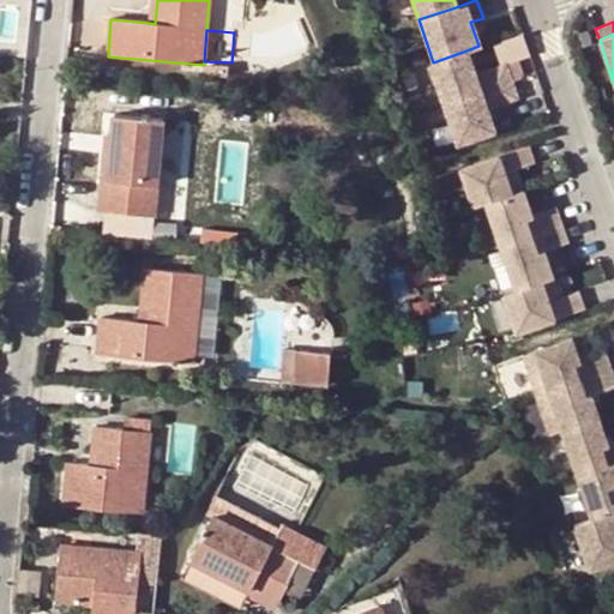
[(428,64),(443,104),(511,80),(505,64),(474,73),(467,50),(433,62),(428,64)]
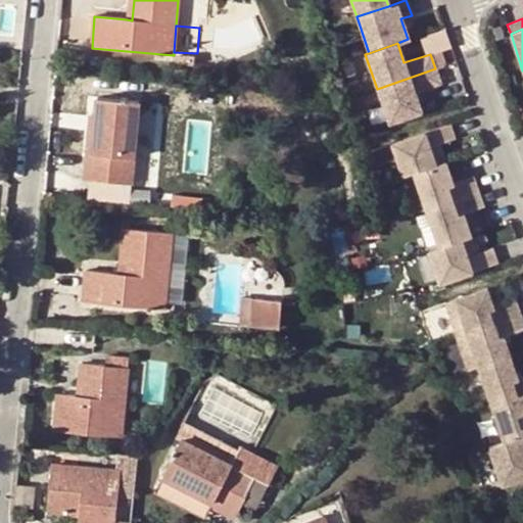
[(435,68),(377,89),(388,123),(421,111),(414,92),(440,83),(435,68)]
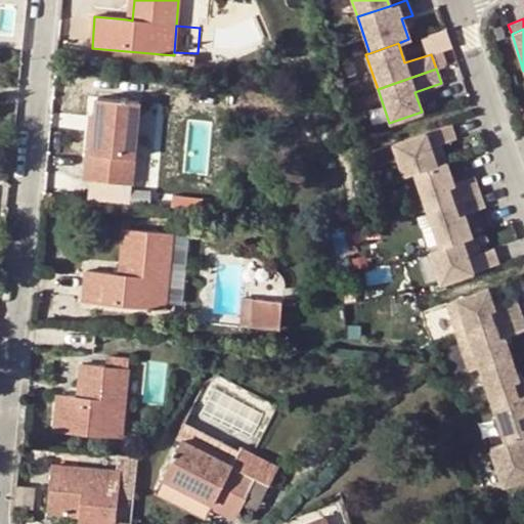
[(96,98),(95,117),(89,181),(131,185),(139,102),(96,98)]
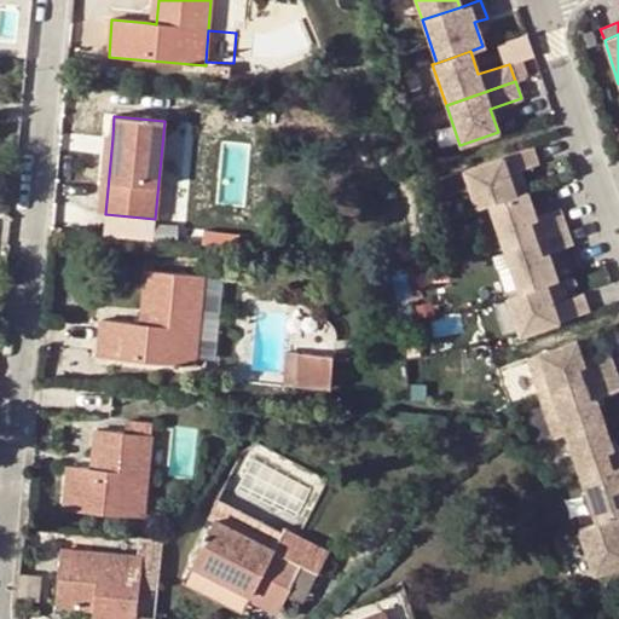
[(105,214),(113,138),(104,137),(98,213),(105,214)]
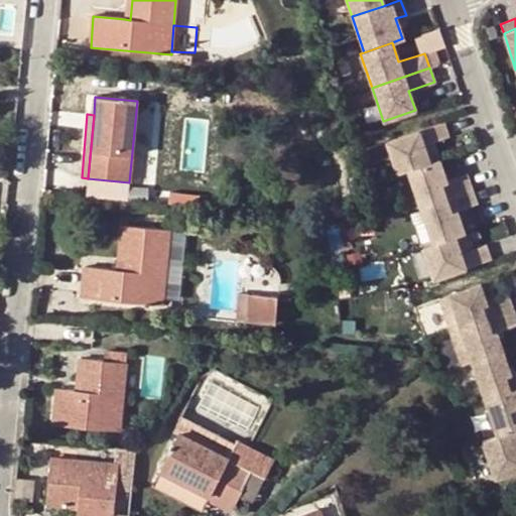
[(397,172),(407,169),(428,162),(423,145),(432,141),(447,136),(442,122),(386,141),(397,172)]
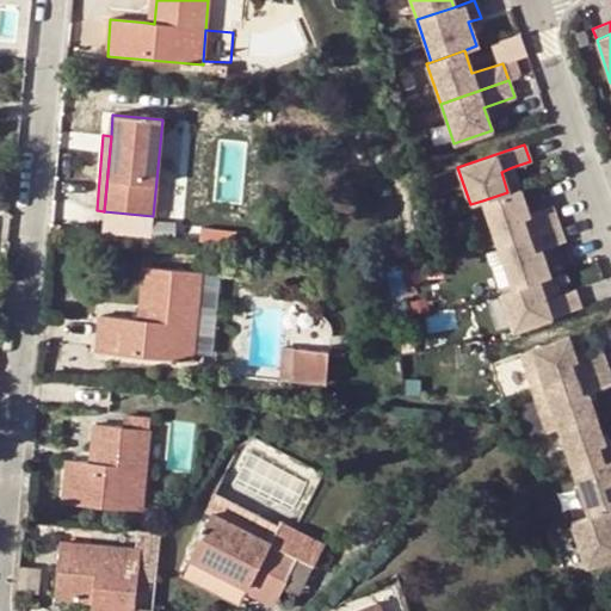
[(507,192),(519,187),(512,167),(501,172),(507,192)]
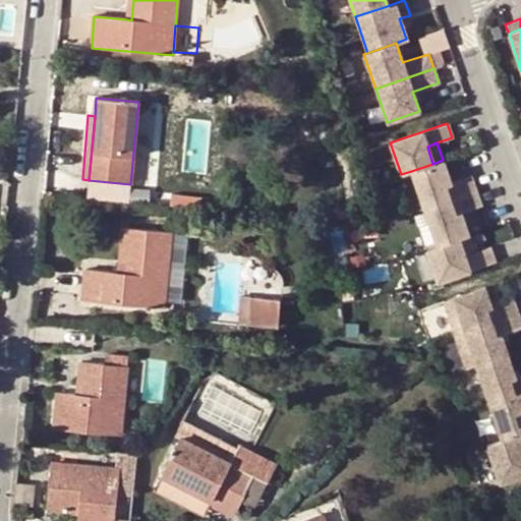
[(411,171),(424,209),(476,190),(471,176),(451,183),(443,160),(432,164),(411,171)]
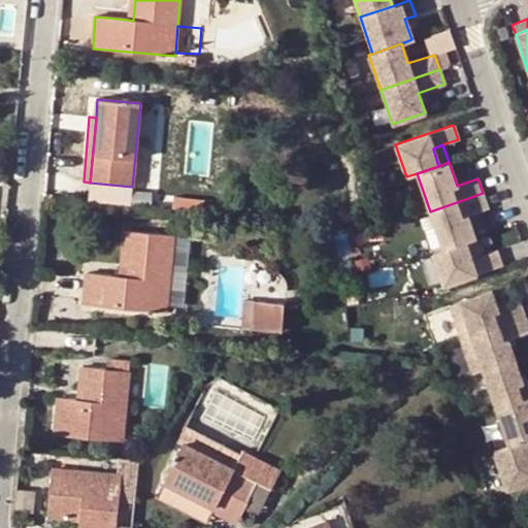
[(442,249),(465,241),(475,237),(467,215),(488,208),(483,193),(430,211),(442,249)]
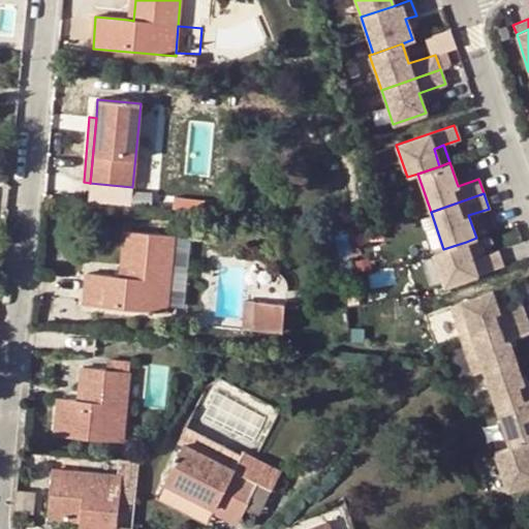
[(354,209),(344,209),(346,223),(355,222),(354,209)]
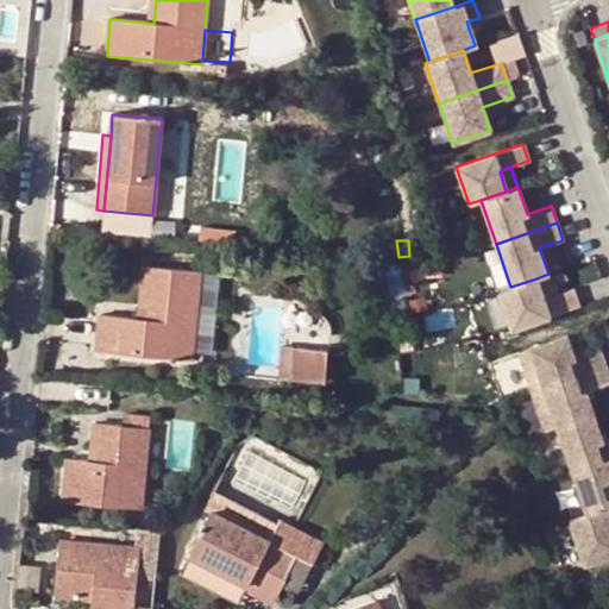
[(200,271),(150,267),(145,319),(139,319),(99,315),(95,352),(192,360),(192,351),(200,271)]
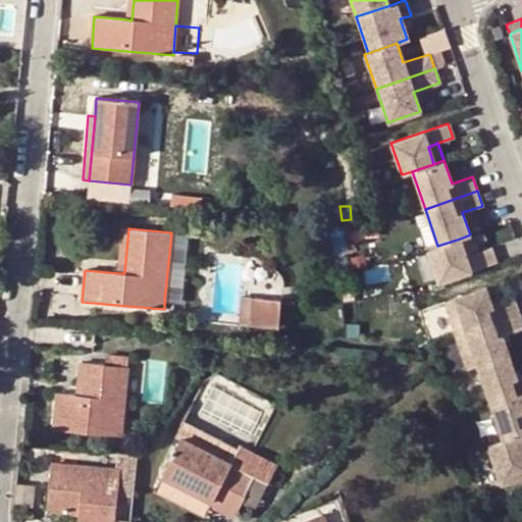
[(124,273),(128,228),(122,228),(119,273),(124,273)]
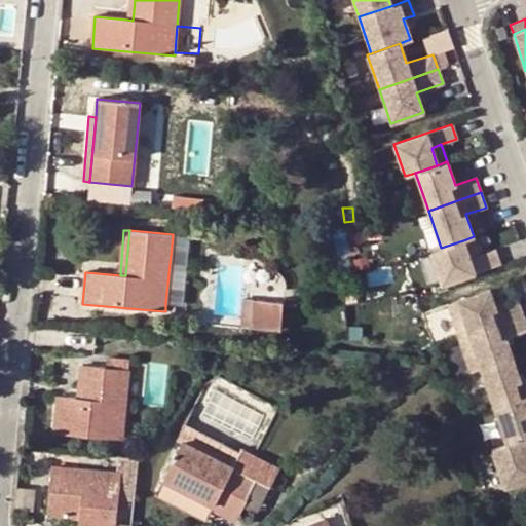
[(190,236),(173,234),(165,303),(183,305),(190,236)]
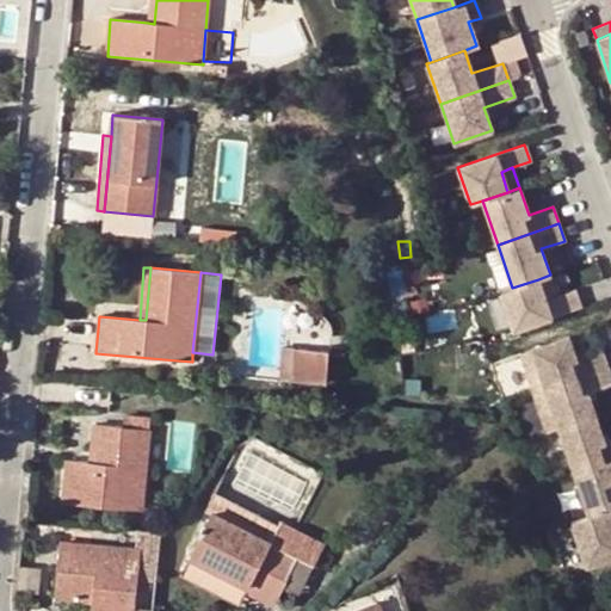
[(550,275),(538,279),(545,300),(556,295),(550,275)]
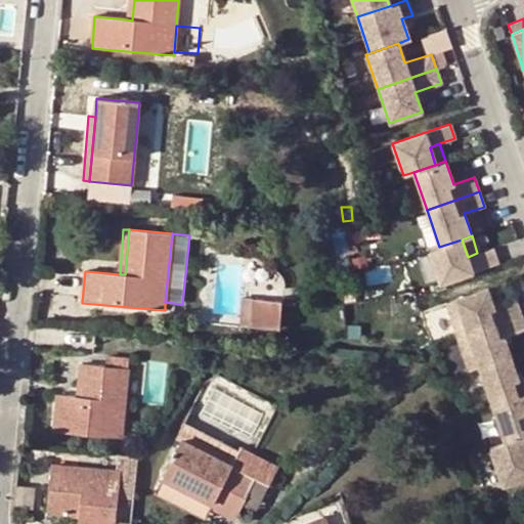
[(439,247),(429,251),(440,282),(497,263),(492,248),(477,253),(468,257),(462,239),(439,247)]
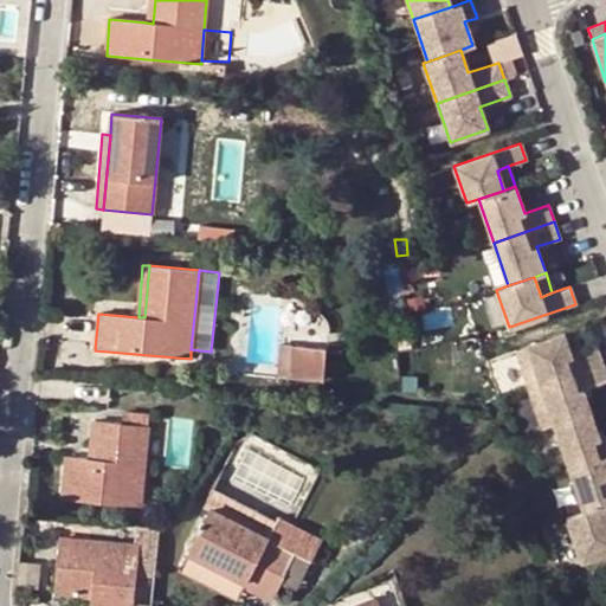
[(563,334),(527,346),(533,363),(520,367),(528,389),(601,365),(597,348),(571,356),(563,334)]
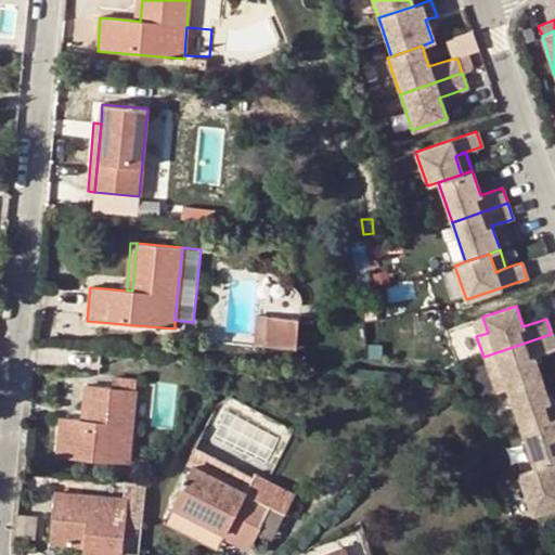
[(253,337),(263,338),(265,317),(255,317),(253,337)]
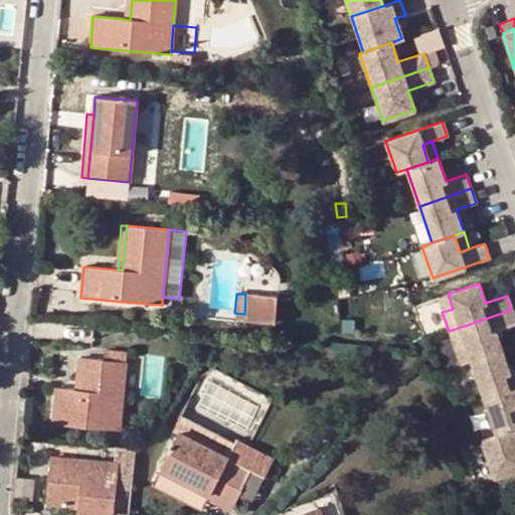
[(275,296),(245,294),(244,314),(243,322),(273,323),(275,296)]
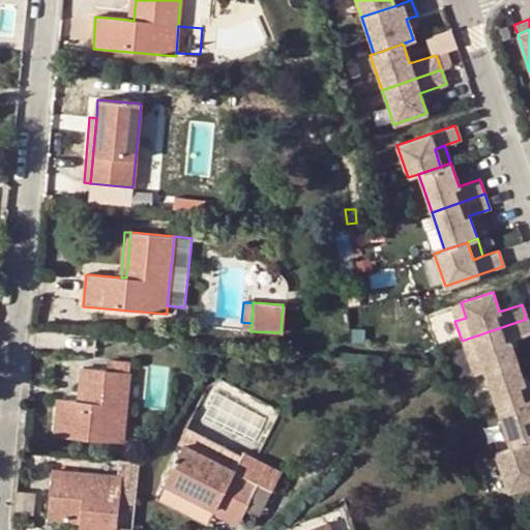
[(449,306),(454,321),(466,318),(461,302),(449,306)]
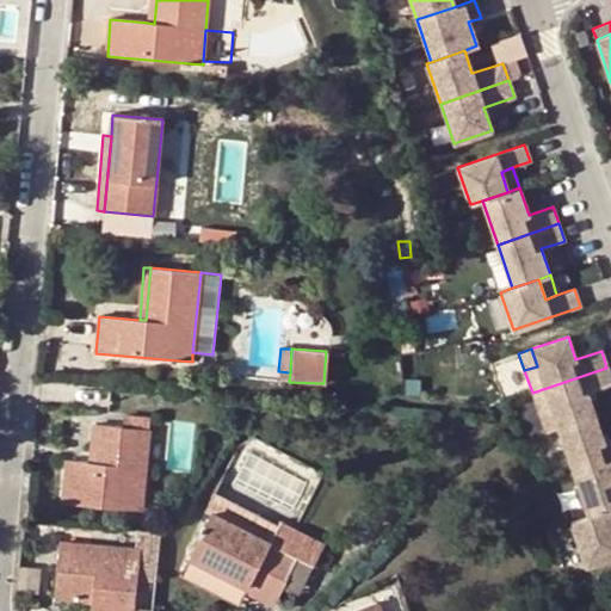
[(610,378),(606,368),(532,393),(539,415),(553,411),(559,429),(594,415),(587,393),(610,384),(610,378)]
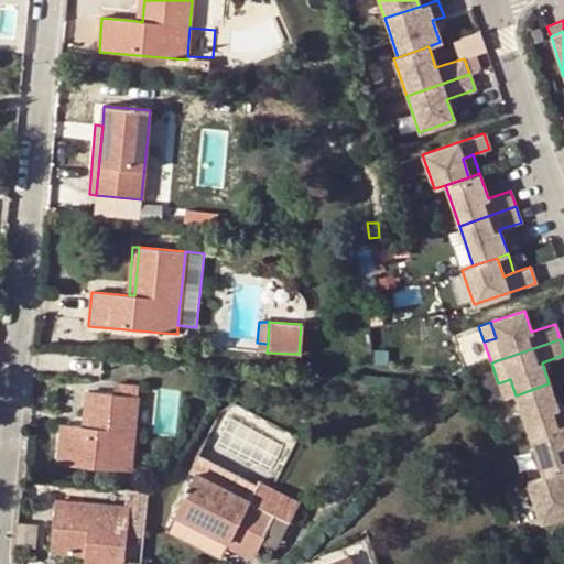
[(100,357),(45,353),(43,376),(98,381),(100,357)]
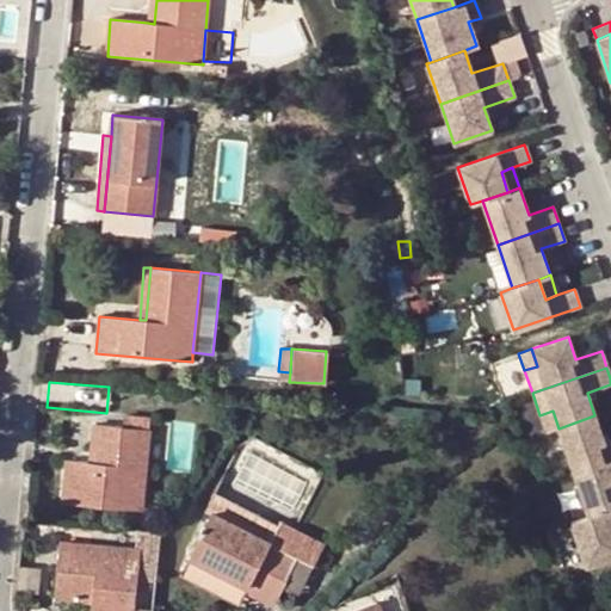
[(553,411),(539,415),(545,432),(559,429),(553,411)]
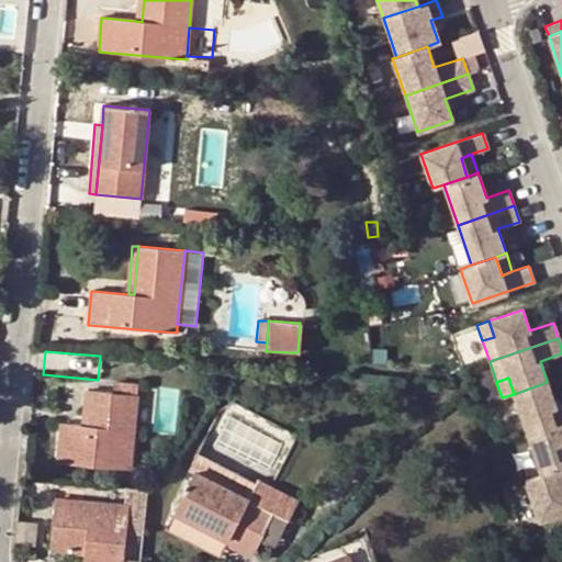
[(114,381),(113,393),(137,395),(138,384),(114,381)]
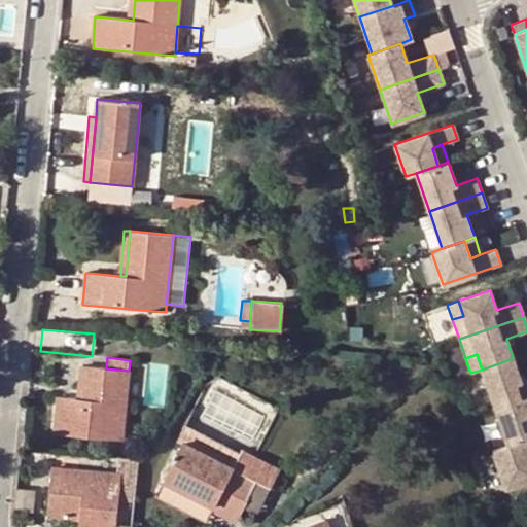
[(482,370),(494,407),(526,395),(526,379),(521,381),(513,358),(482,370)]
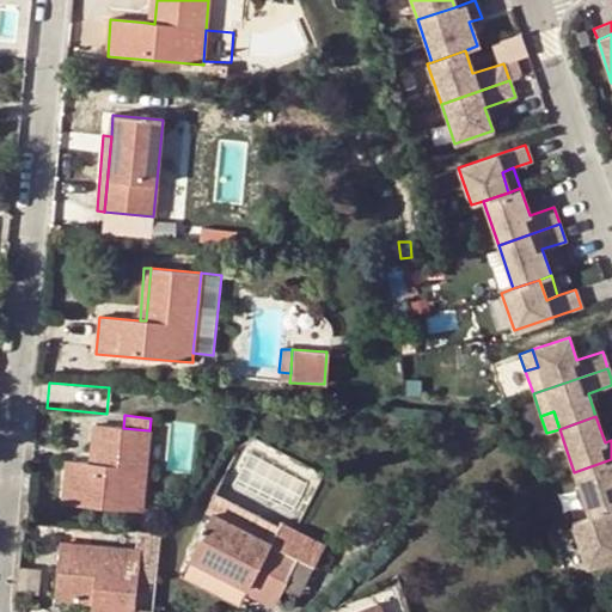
[(123,428),(101,426),(99,444),(92,444),(90,464),(67,461),(63,503),(142,510),(150,430),(123,428)]
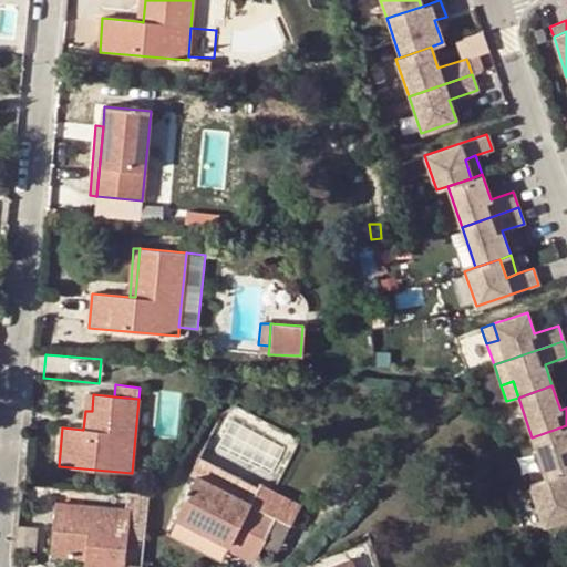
[(566,425),(532,437),(546,478),(566,471),(566,425)]
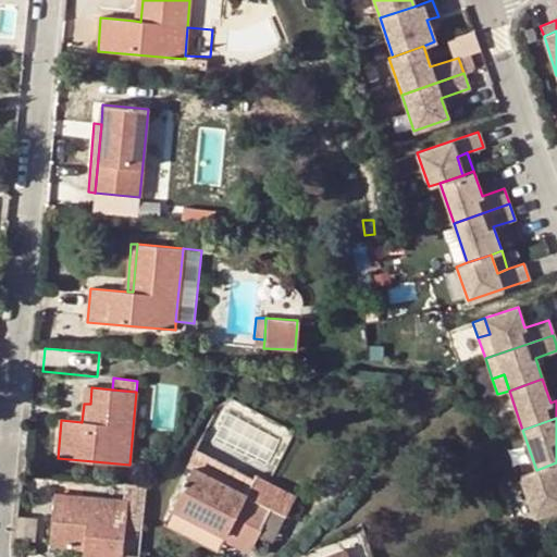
[(196,448),(189,463),(247,493),(255,479),(196,448)]
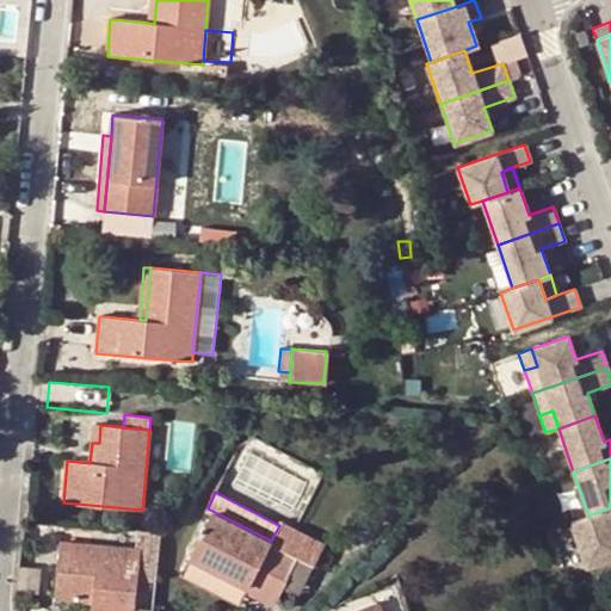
[(610,557),(610,507),(588,516),(571,522),(586,567),(610,557)]
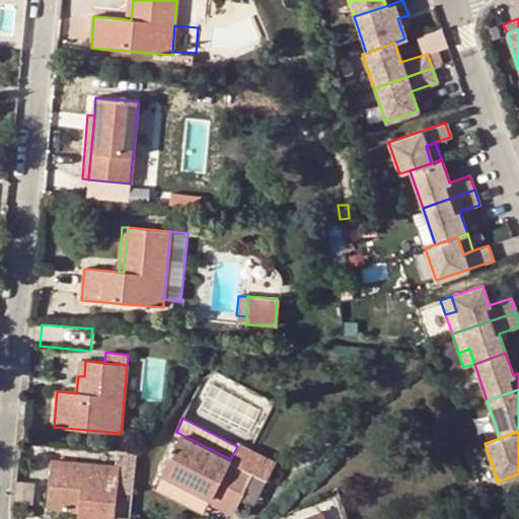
[(230,459),(176,432),(173,436),(179,439),(153,490),(203,514),(208,504),(212,497),(234,509),(253,472),(267,479),(276,461),(239,442),(237,446),(230,459)]
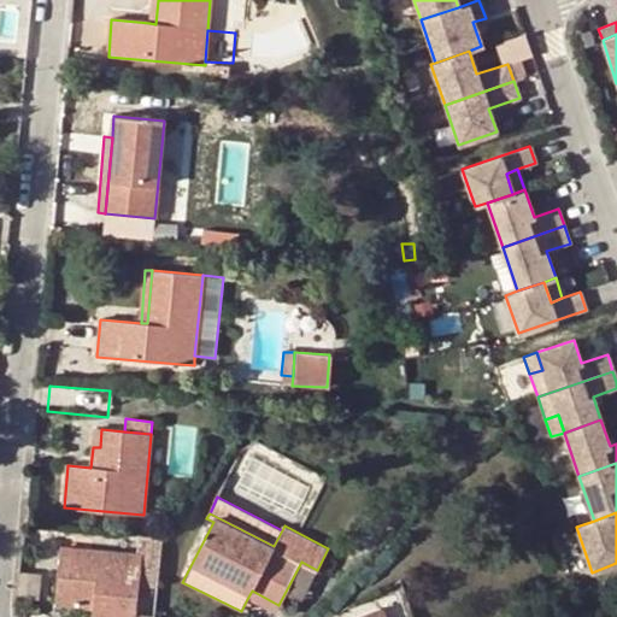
[(157,565),(159,541),(59,532),(58,548),(140,556),(139,564),(157,565)]
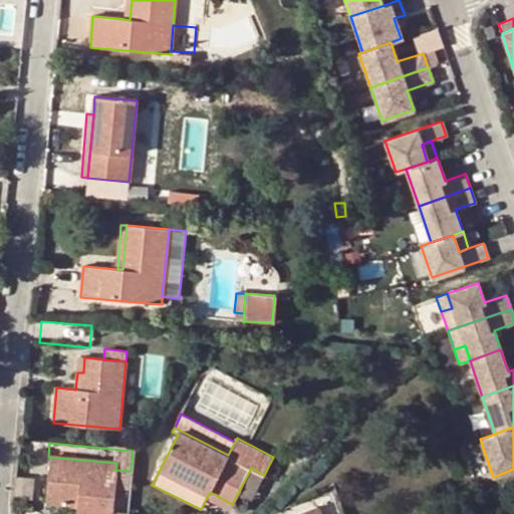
[(112,493),(129,494),(131,471),(115,470),(116,463),(48,457),(44,503),(77,506),(76,513),(110,513),(111,513),(112,493)]
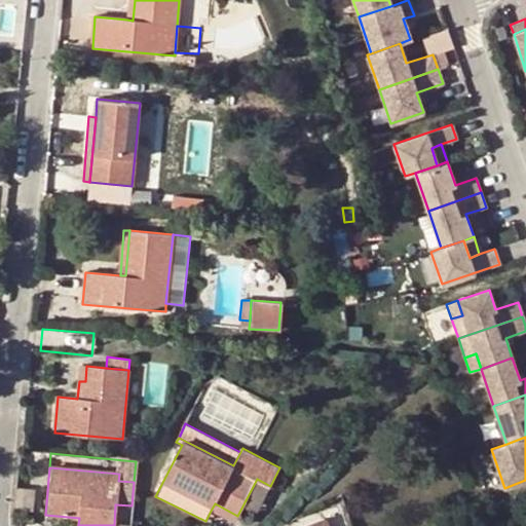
[(234,522),(237,516),(215,503),(211,511),(234,522)]
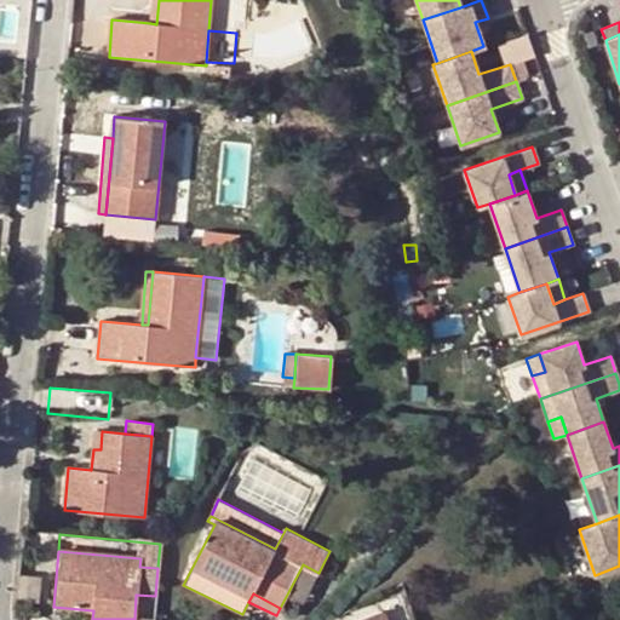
[(153,614),(154,602),(143,601),(143,614),(153,614)]
